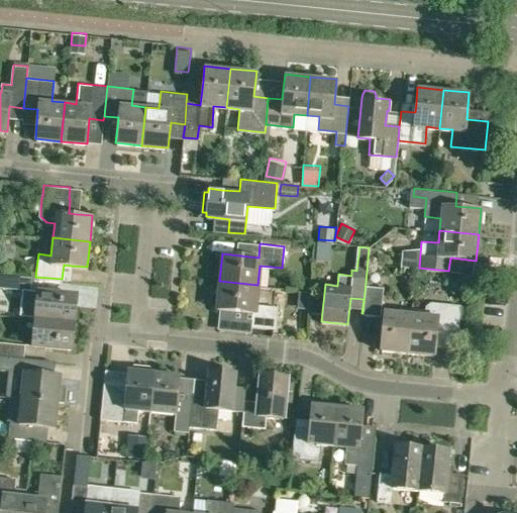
[(367,272),(363,313),(381,315),(384,287),(366,285),(367,272)]
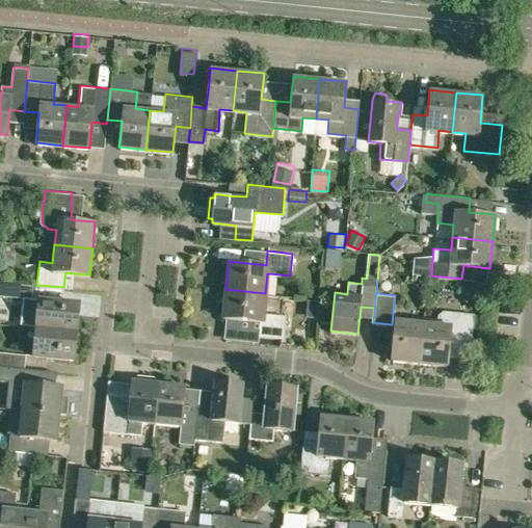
[(0,281),(0,294),(23,296),(23,297),(31,297),(33,284),(0,281)]
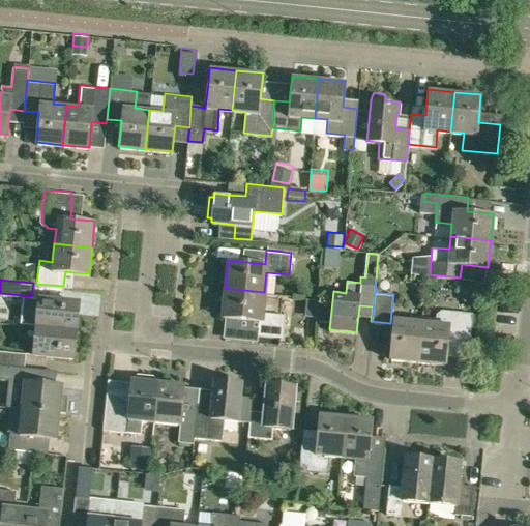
[(223,316),(227,316),(259,319),(258,333),(283,335),(285,313),(262,311),(264,292),(225,288),(223,316)]
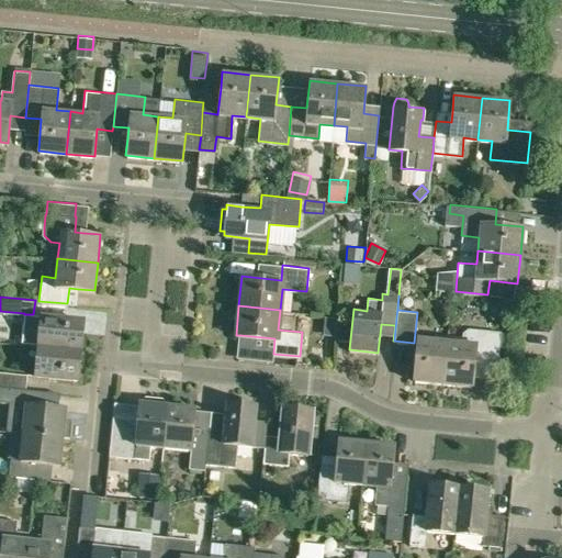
[(24,314),(22,342),(38,343),(38,345),(80,349),(83,320),(42,315),(33,314),(24,314)]
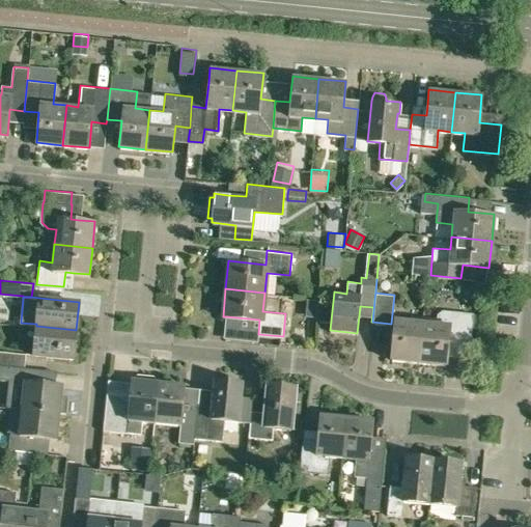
[(446,364),(448,338),(471,340),(474,312),(442,308),(437,314),(436,323),(422,322),(418,361),(446,364)]
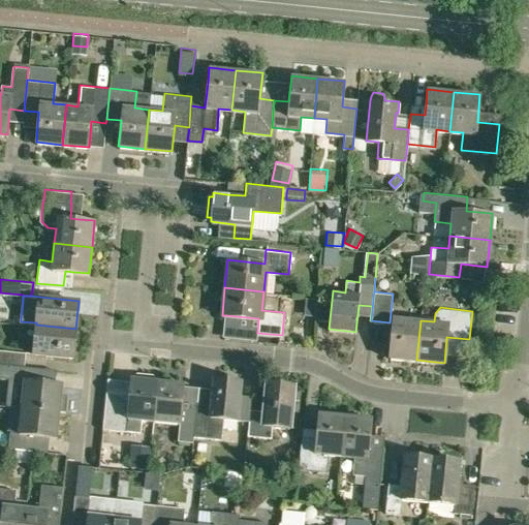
[(390,358),(416,360),(421,320),(394,317),(390,358)]
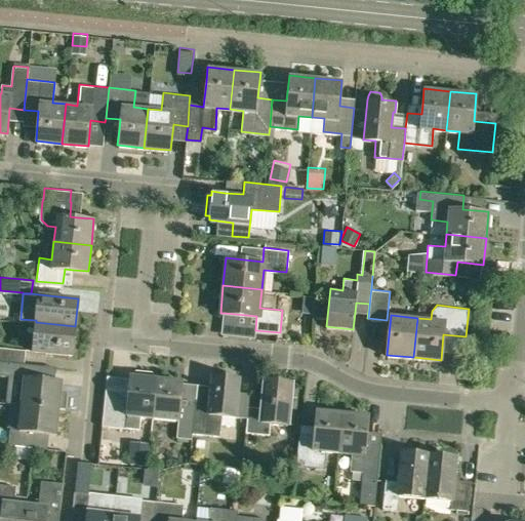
[(36,322),(34,350),(72,353),(75,326),(36,322)]
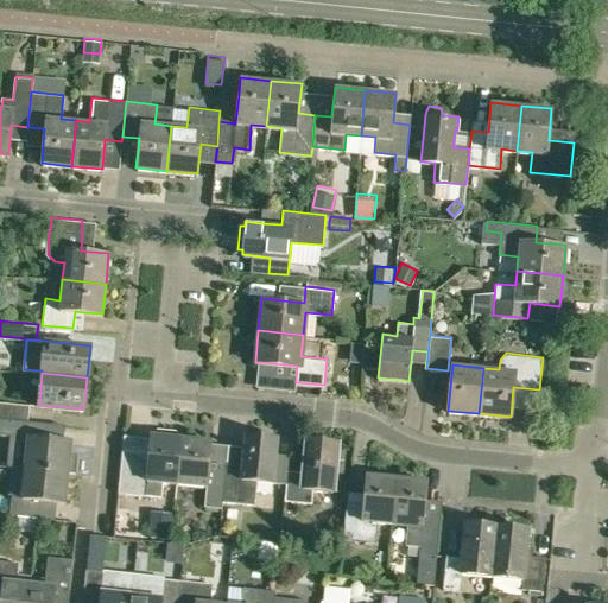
[(24,400),(0,398),(0,414),(23,417),(24,400)]
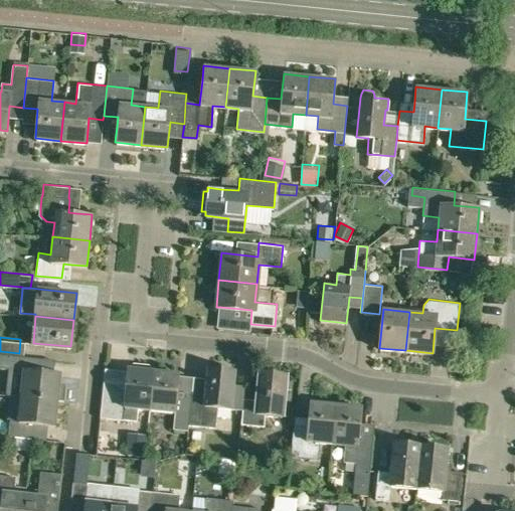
[(24,369),(21,395),(57,399),(59,373),(39,371),(41,357),(16,354),(15,368),(24,369)]
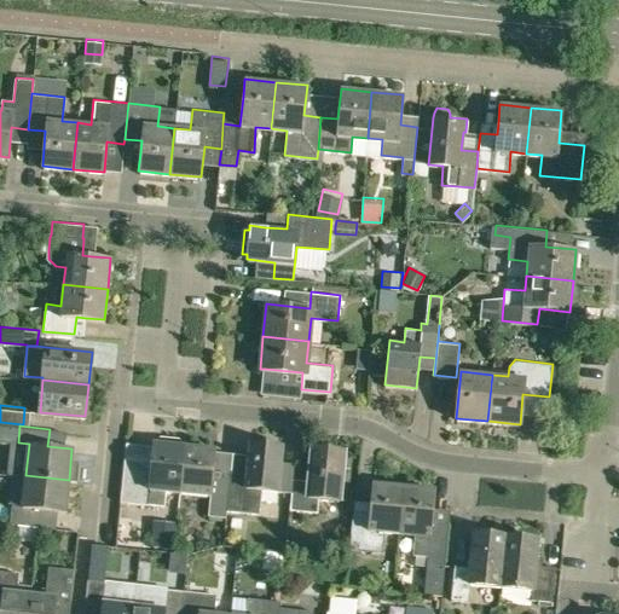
[(166,490),(179,491),(184,445),(180,445),(180,440),(178,438),(161,435),(157,438),(157,442),(152,441),(150,471),(123,469),(120,500),(165,504),(166,490)]
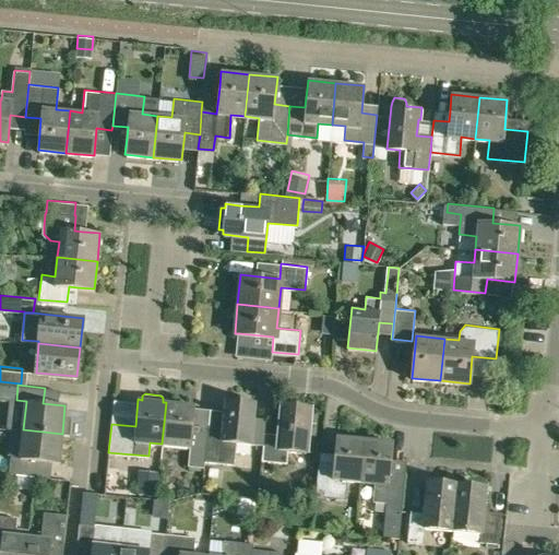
[(207,424),(206,434),(204,460),(234,463),(236,441),(250,443),(251,440),(263,441),(264,432),(266,417),(253,416),(254,402),(226,399),(223,426),(207,424)]
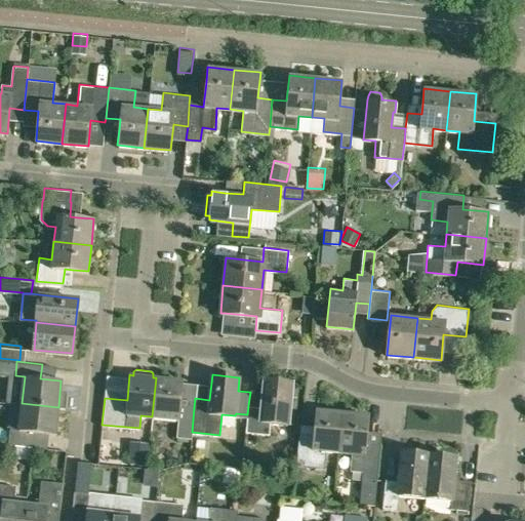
[(192,437),(192,432),(194,407),(179,405),(183,379),(156,377),(152,416),(178,418),(176,436),(192,437)]
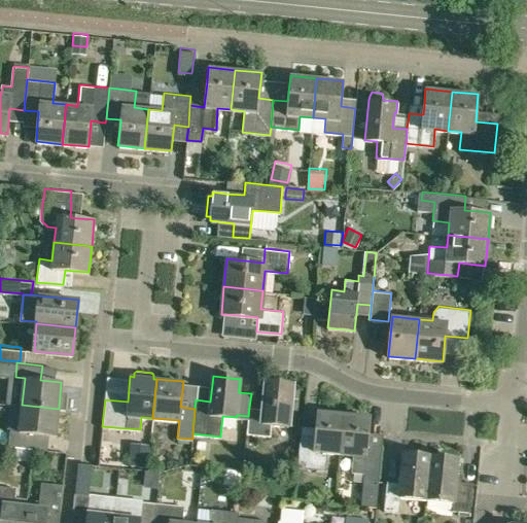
[(262,409),(249,407),(248,416),(246,432),(270,436),(271,423),(288,424),(292,384),(266,381),(262,409)]
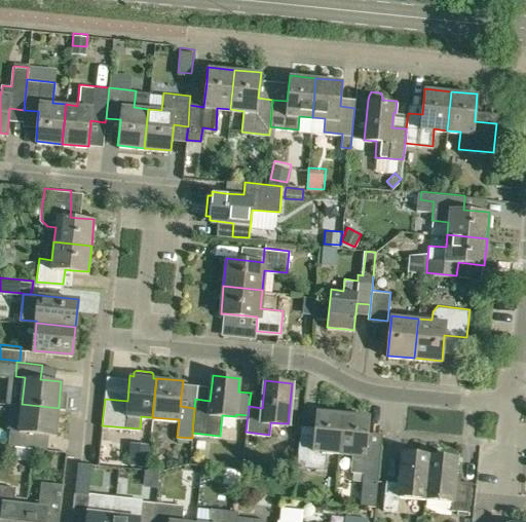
[(59,408),(22,404),(19,430),(9,429),(8,443),(34,446),(35,432),(55,434),(59,408)]
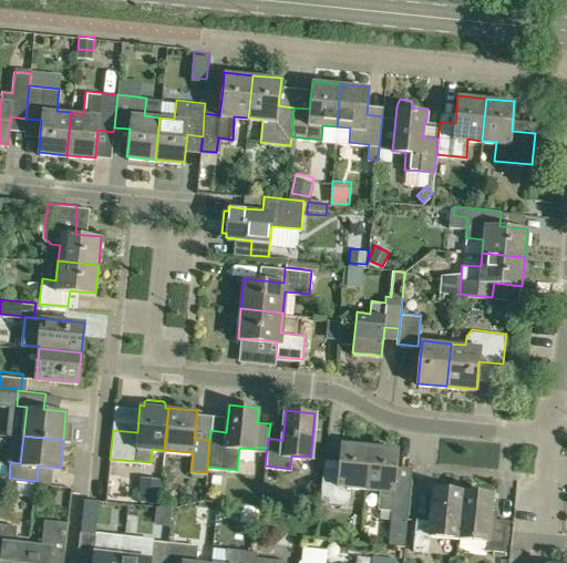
[(351,487),(366,488),(370,446),(341,442),(339,470),(323,469),(320,502),(350,504),(351,487)]
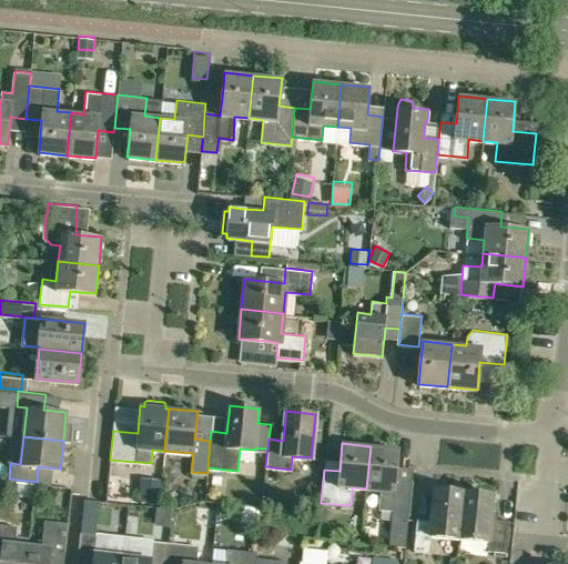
[(378,509),(393,510),(389,544),(405,546),(412,479),(396,476),(399,449),(371,446),(366,489),(381,490),(378,509)]
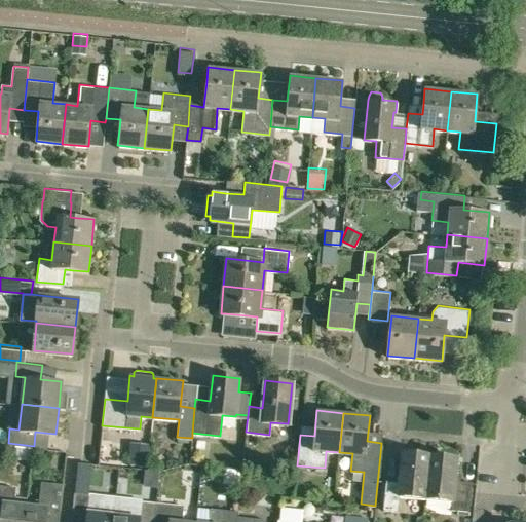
[(196,437),(196,446),(204,446),(204,438),(196,437)]
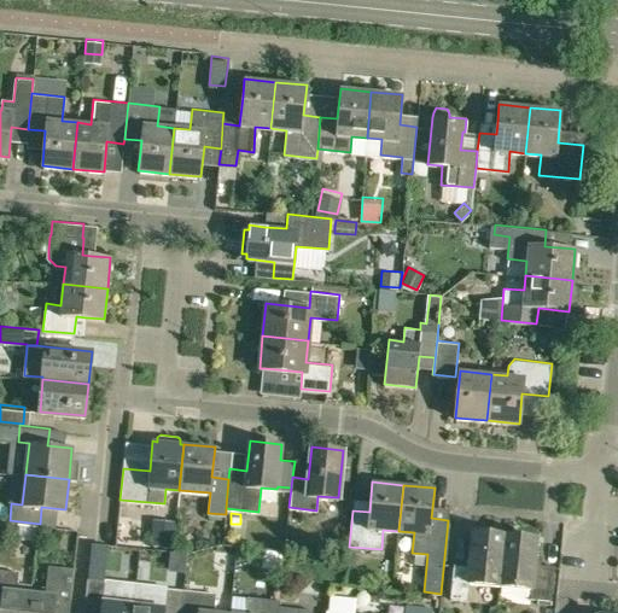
[(178,520),(152,518),(150,544),(174,547),(178,520)]
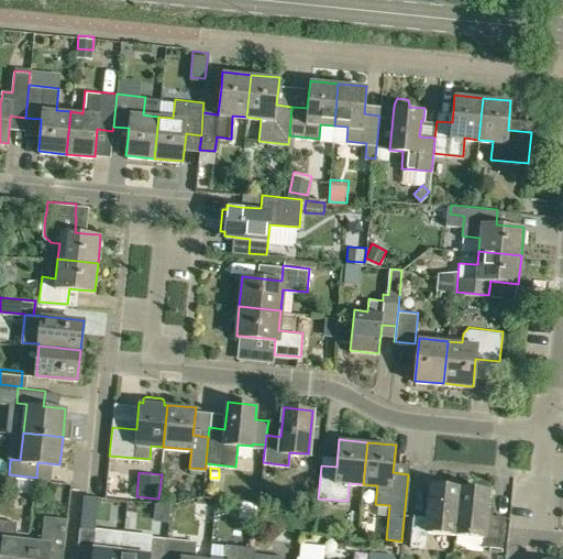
[(427,530),(455,533),(460,486),(431,484),(428,515),(414,513),(410,545),(426,546),(427,530)]
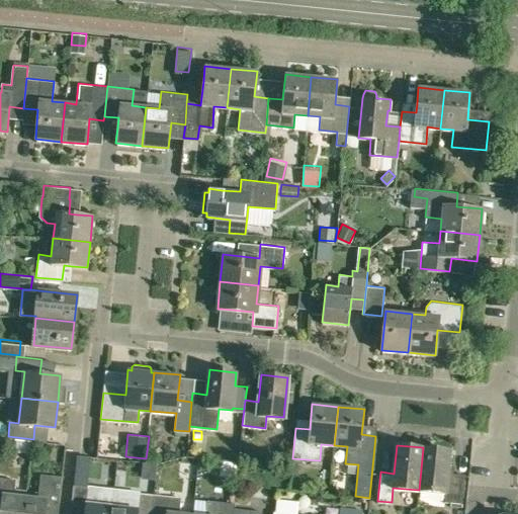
[(465,474),(453,473),(447,472),(449,450),(423,447),(419,490),(445,493),(444,500),(462,502),(465,474)]
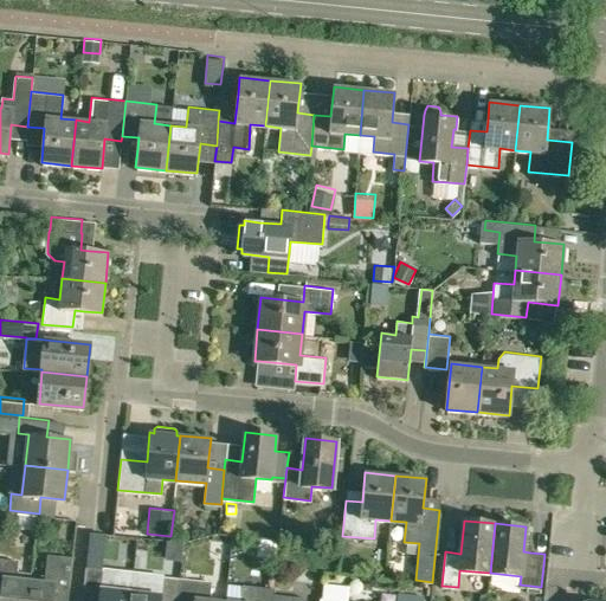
[(44,582),(28,581),(26,600),(53,600),(55,596),(68,599),(72,556),(59,555),(58,563),(46,569),(44,582)]
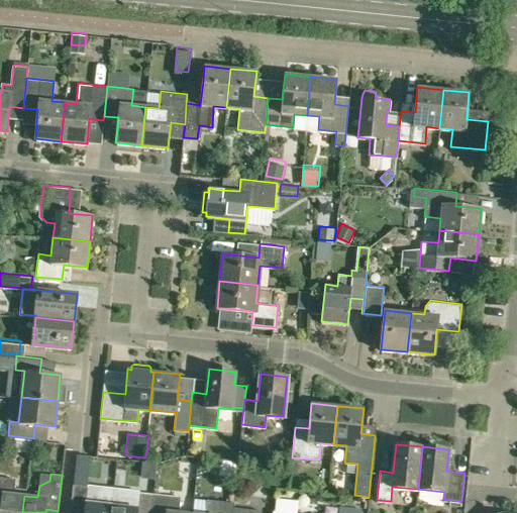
[(22,512),(24,496),(25,489),(14,488),(15,478),(0,476),(0,504),(1,505),(0,512),(22,512)]
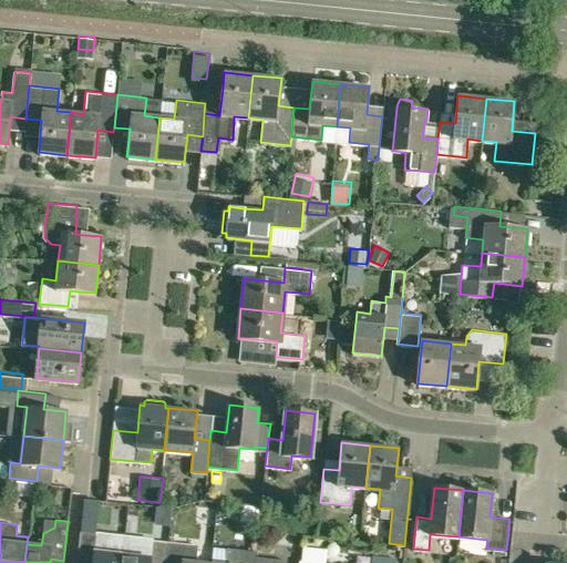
[(80,531),(76,562),(121,562),(122,554),(124,535),(110,534),(80,531)]
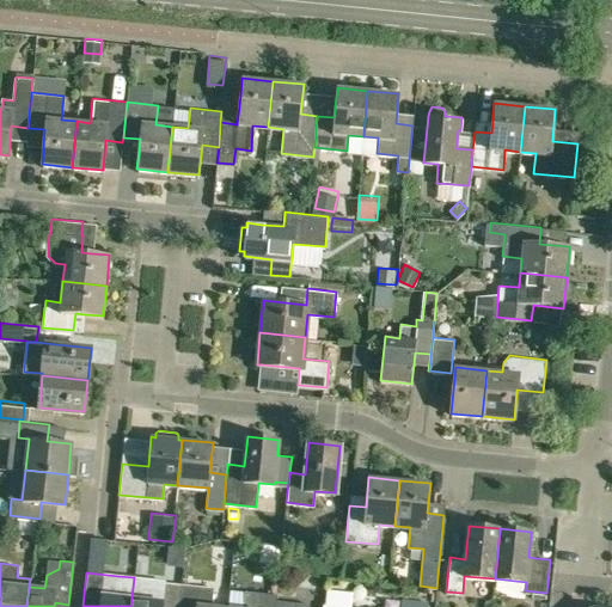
[(132,598),(130,606),(178,606),(182,583),(150,580),(134,577),(132,598)]
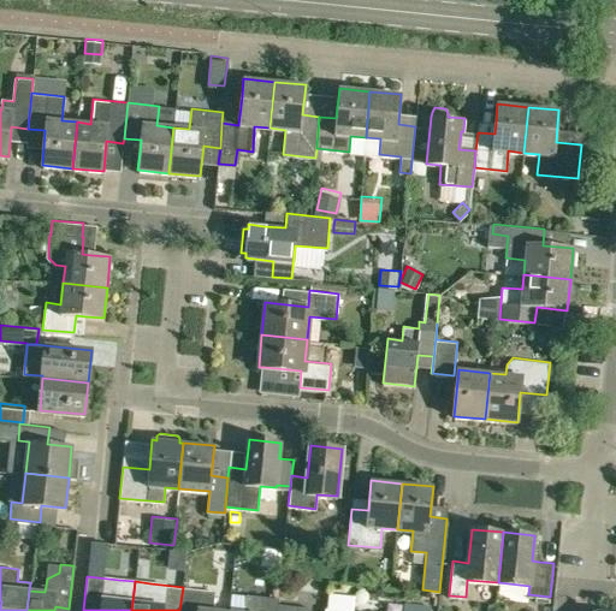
[(183,587),(179,610),(224,610),(213,610),(215,591),(183,587)]
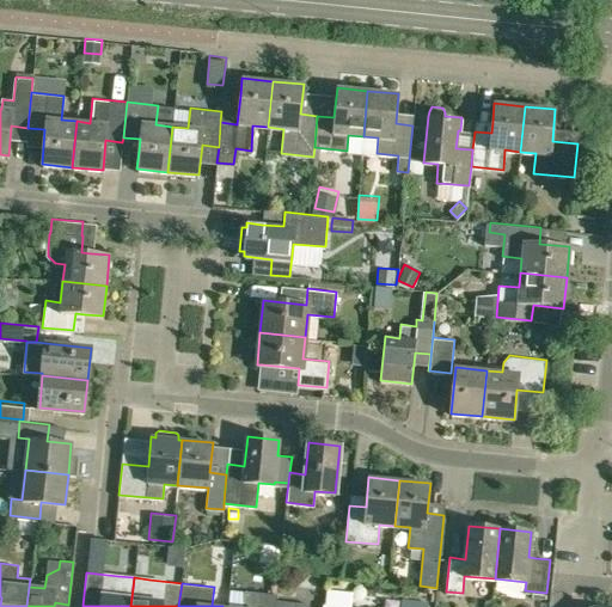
[(323,606),(357,606),(349,606),(352,590),(325,587),(324,604),(323,606)]
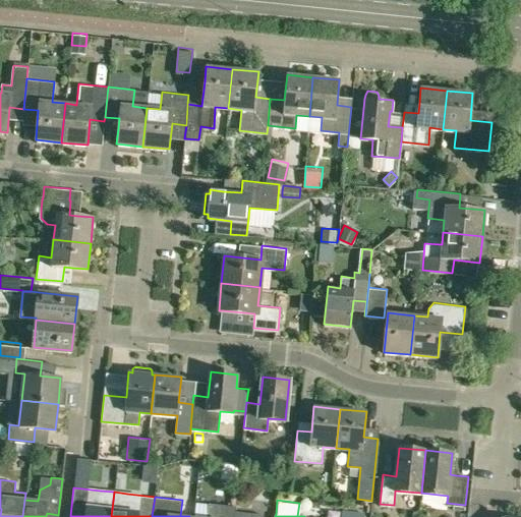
[(192,516),(234,516),(235,510),(236,505),(230,505),(209,502),(195,501),(192,516)]
